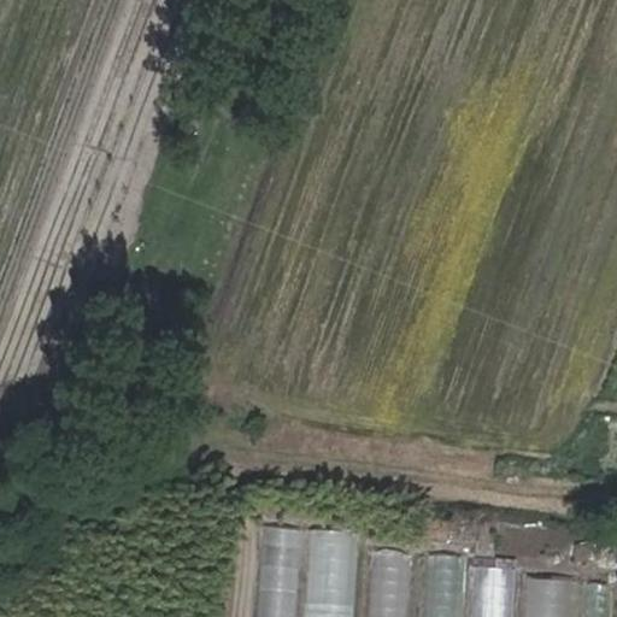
[(293,616),(299,528),(260,526),(254,616),(293,616)]
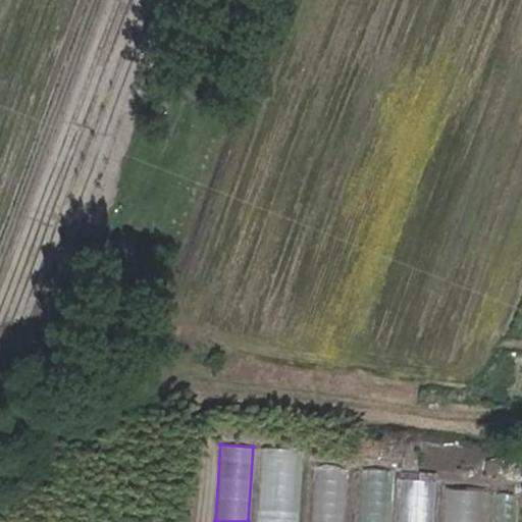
[(261,446),(255,521),(297,521),(302,449),(261,446)]
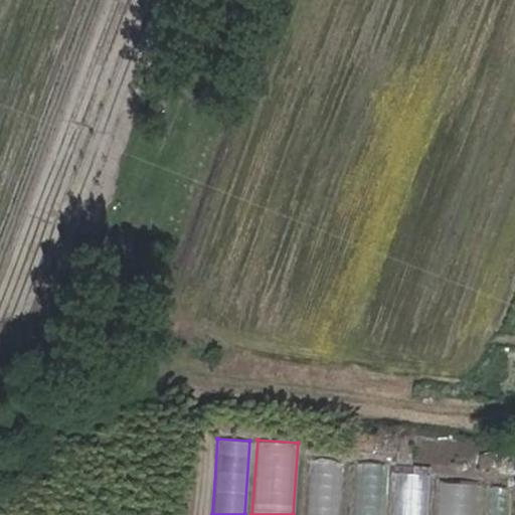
[(310,459),(306,514),(338,514),(342,461),(310,459)]
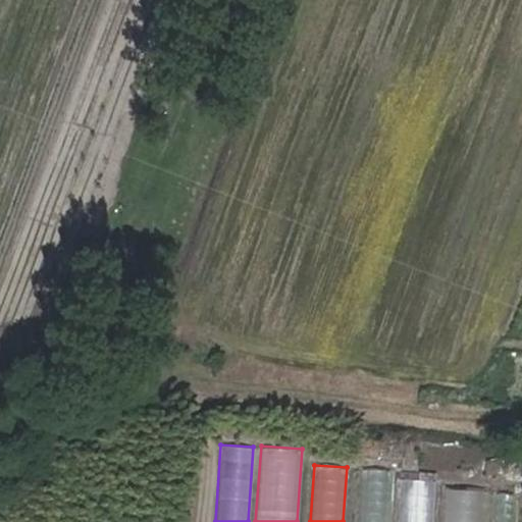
[(393,472),(360,470),(357,518),(388,521),(393,472)]
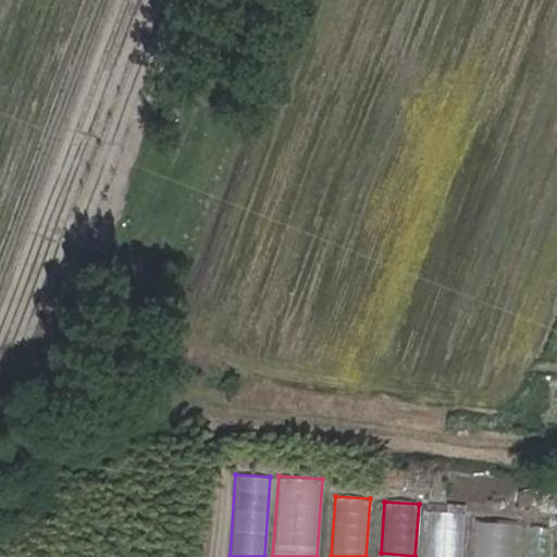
[(517,556),(519,512),(473,510),(470,556),(517,556)]
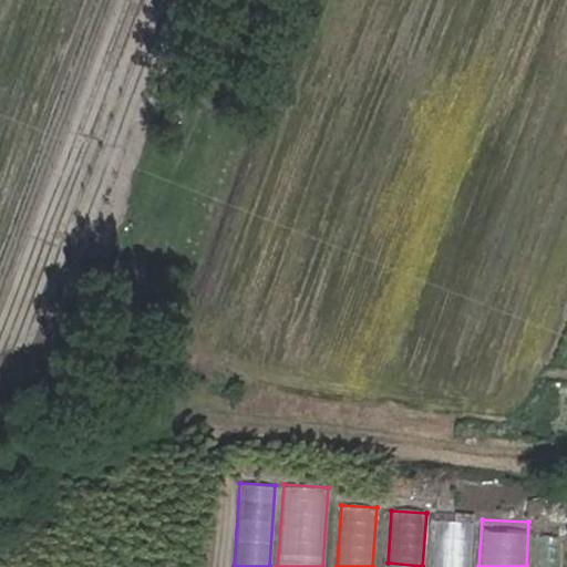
[(434,566),(470,566),(473,523),(437,521),(434,566)]
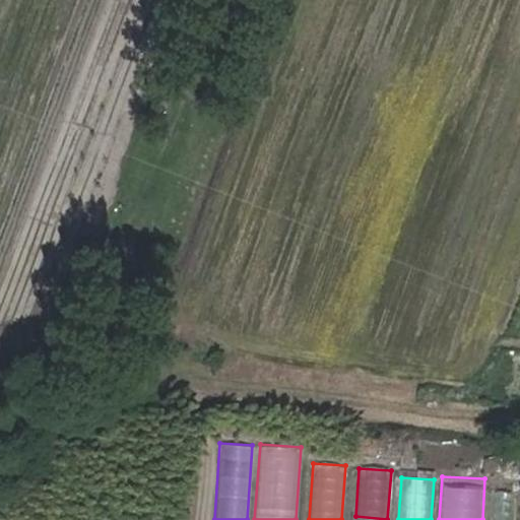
All buildings are outlined.
